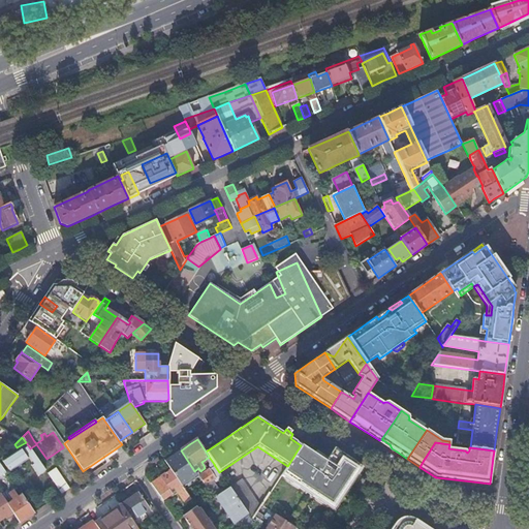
[(319,485),(341,453),(334,448),(325,461),(301,445),(297,452),(293,457),(288,465),(294,469),(311,479),(319,485)]
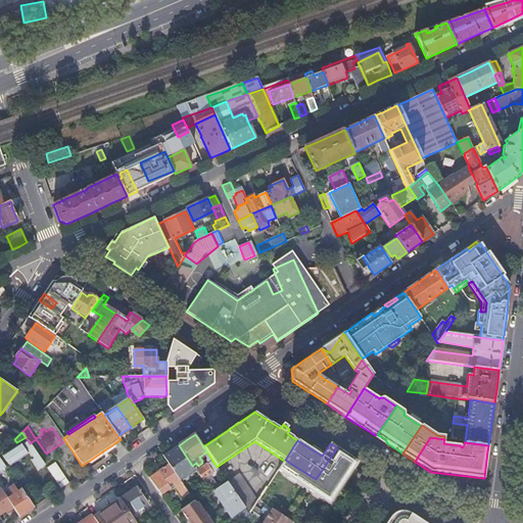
[(62,442),(46,454),(48,457),(64,444),(62,442)]
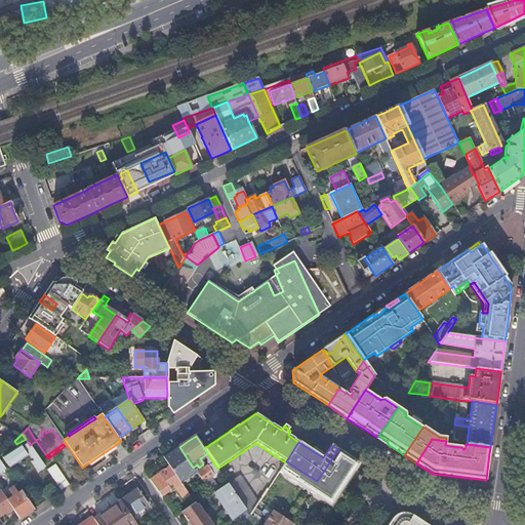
[(9,468),(27,455),(21,446),(2,457),(9,468)]
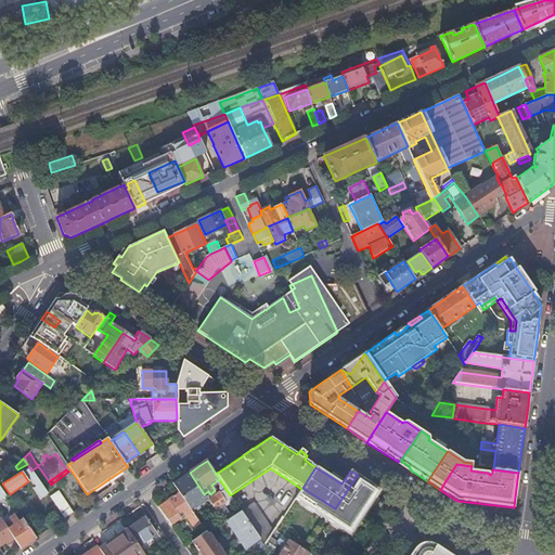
[(107,480),(93,490),(94,492),(121,474),(120,472),(107,480)]
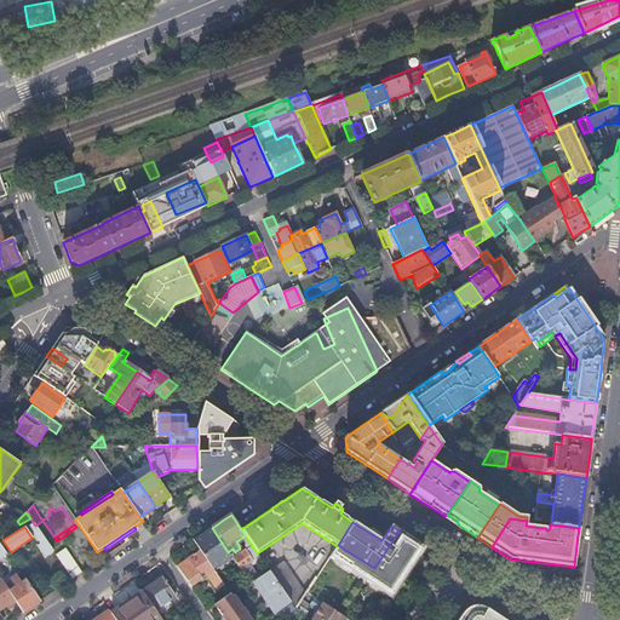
[(204,538),(195,544),(200,552),(213,570),(229,561),(231,558),(228,552),(212,528),(202,535),(204,538)]
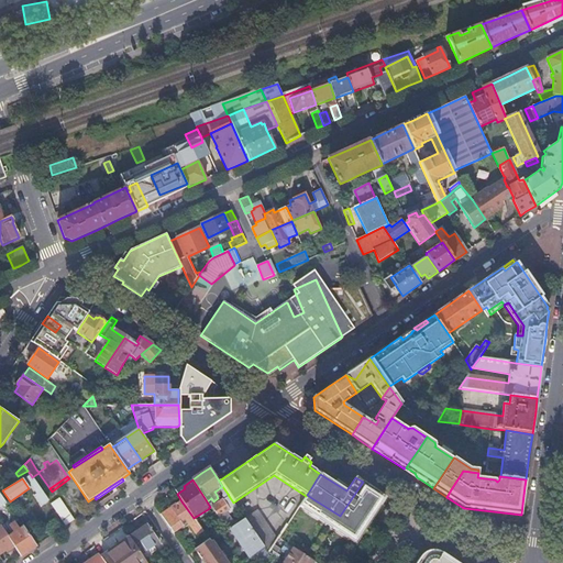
[(372,501),(378,492),(371,487),(363,482),(334,525),(350,536),(354,529),(355,526),(361,518),(373,501),(372,501)]
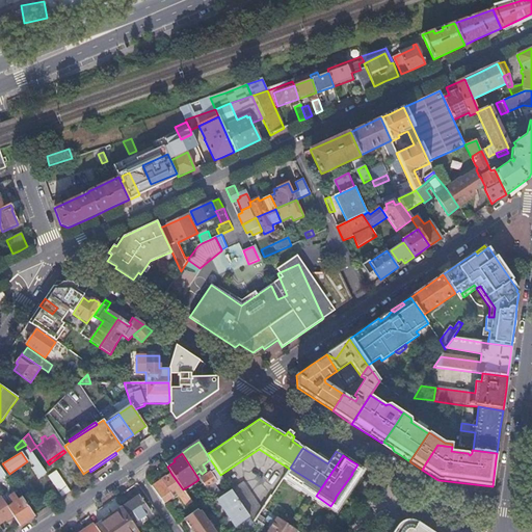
[(337,510),(346,496),(364,469),(357,464),(351,474),(352,474),(341,489),(336,497),(335,500),(330,506),(337,510)]
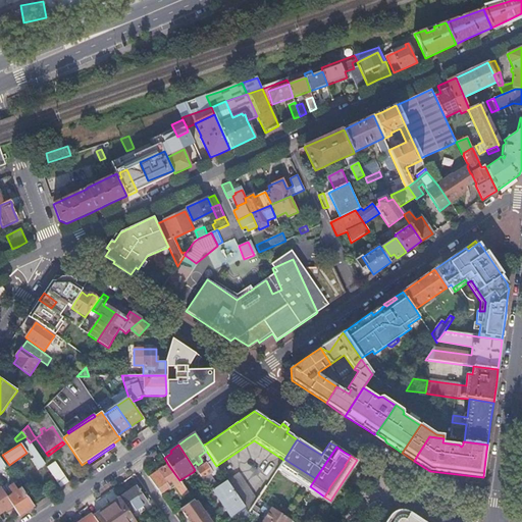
[(294,476),(310,486),(315,478),(307,473),(291,463),(284,459),(283,460),(282,462),(280,465),(295,474),(294,476)]
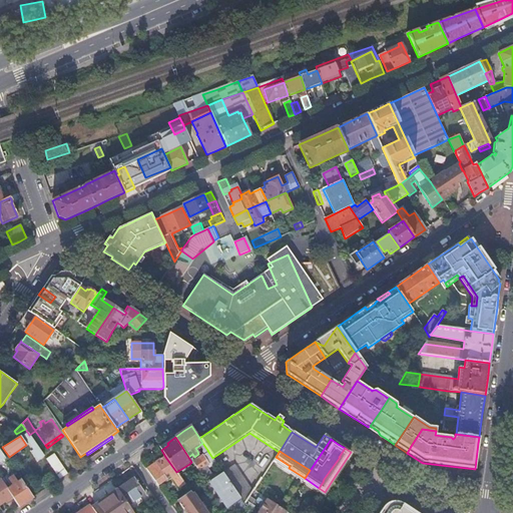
[(192,463),(206,483),(208,481),(211,480),(213,479),(204,467),(214,460),(212,458),(208,452),(206,453),(192,463)]
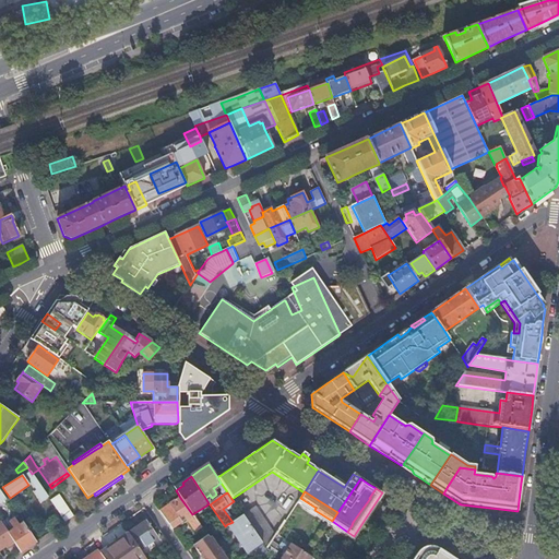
[(366,522),(383,494),(382,492),(364,521),(366,522)]
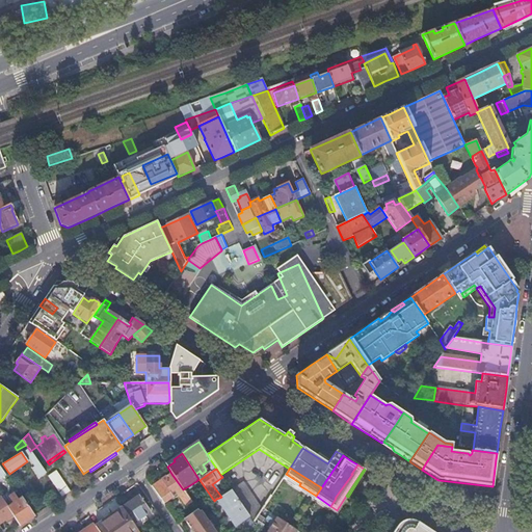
[(53,484),(61,497),(70,491),(56,472),(49,478),(53,484)]
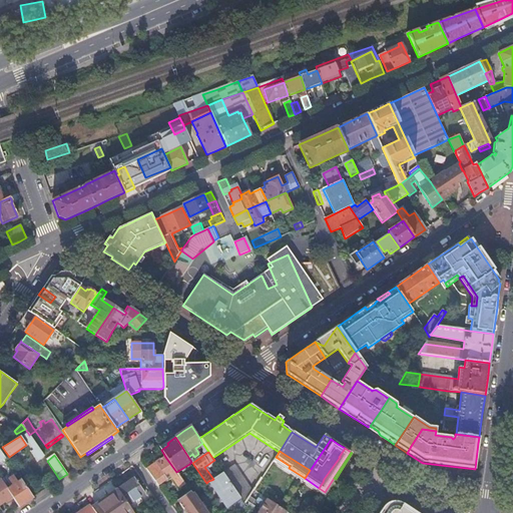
[(171,480),(178,490),(185,485),(180,478),(176,472),(165,457),(146,469),(157,486),(166,480),(167,482),(171,480)]
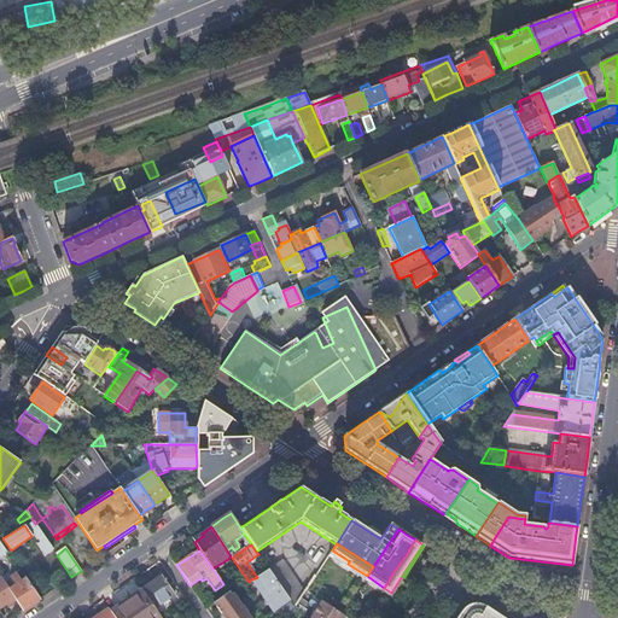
[(328,557),(365,579),(367,576),(348,564),(349,561),(332,551),(328,557)]
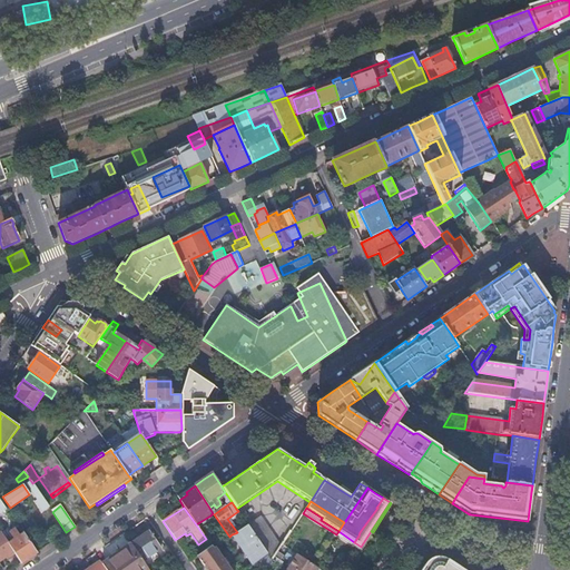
[(196,524),(200,531),(214,521),(210,516),(196,524)]
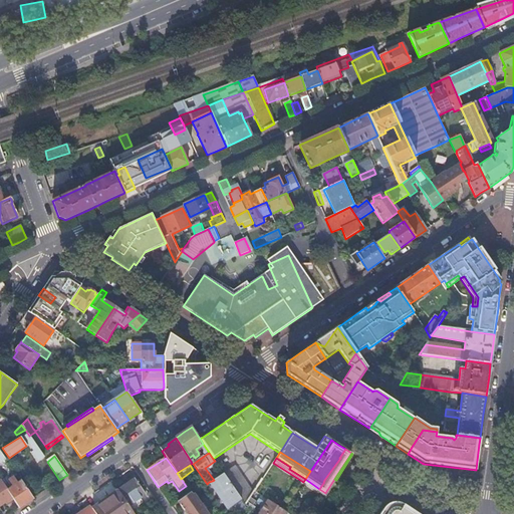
[(245,505),(253,493),(235,466),(223,473),(241,500),(245,505)]
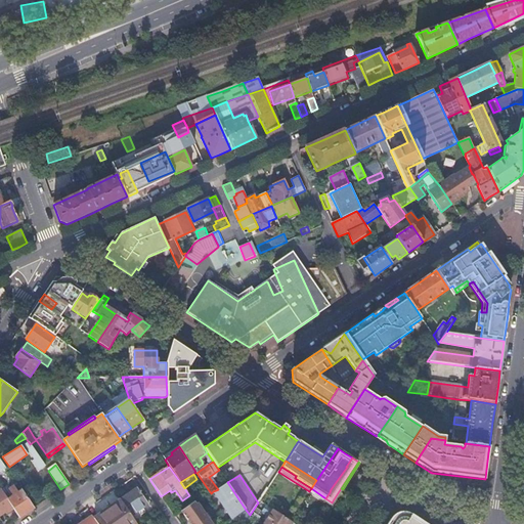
[(47,481),(55,493),(60,489),(52,477),(47,481)]
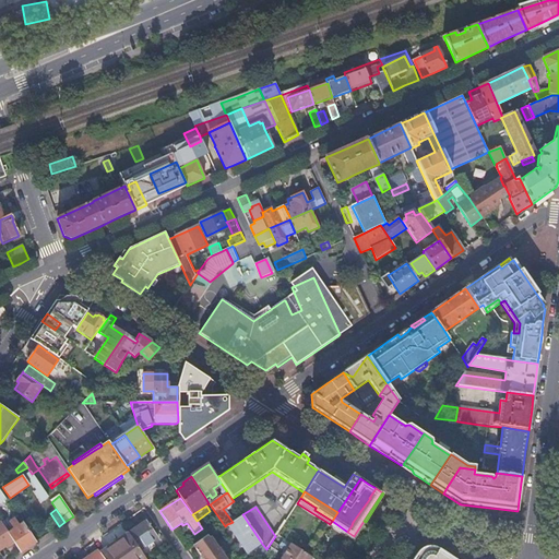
[(233,522),(230,523),(250,552),(256,548),(262,544),(242,514),(233,522)]
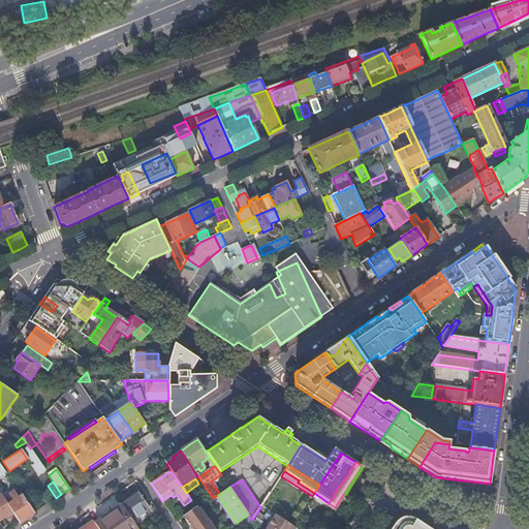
[(12,511),(20,523),(27,518),(33,514),(22,496),(18,498),(12,489),(8,492),(9,494),(8,495),(12,501),(7,504),(12,511)]
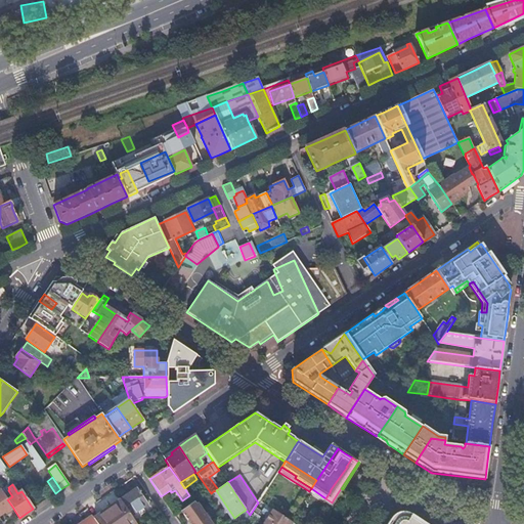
[(121,499),(132,517),(148,506),(137,488),(121,499)]
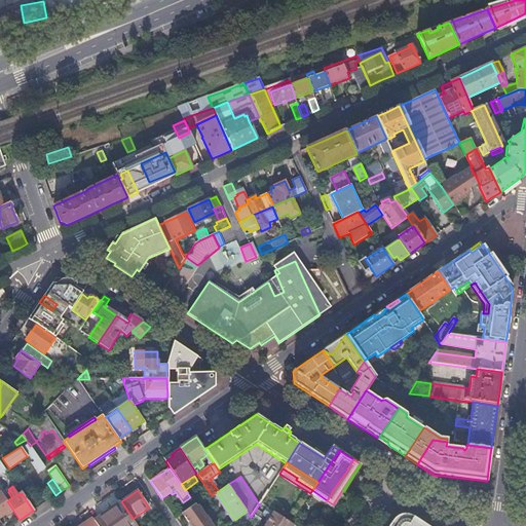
[(310,493),(325,503),(327,500),(312,490),(310,493)]
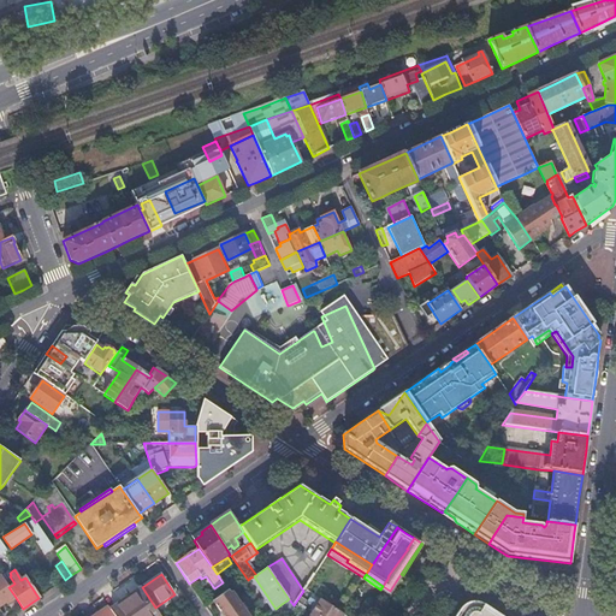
[(390,596),(403,575),(401,574),(390,591),(388,594),(390,596)]
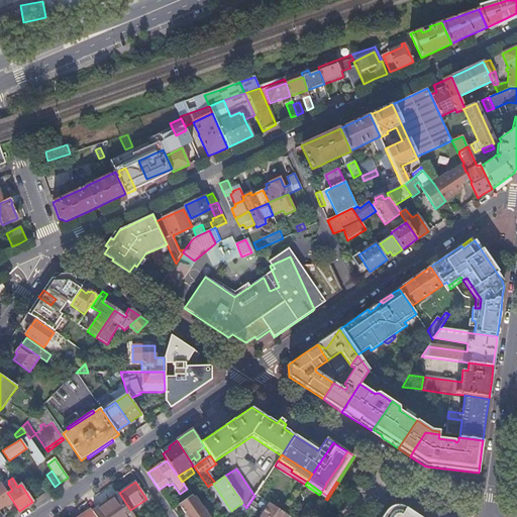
[(0,509),(12,500),(7,493),(5,491),(3,487),(1,484),(0,484),(0,509)]
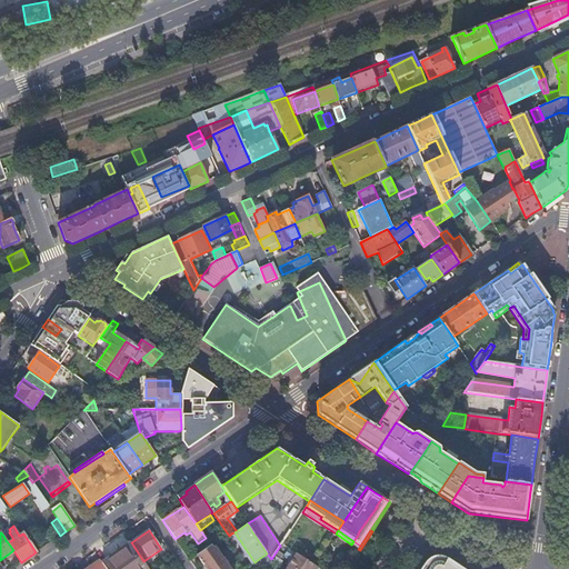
[(231,533),(252,563),(255,562),(235,532),(231,533)]
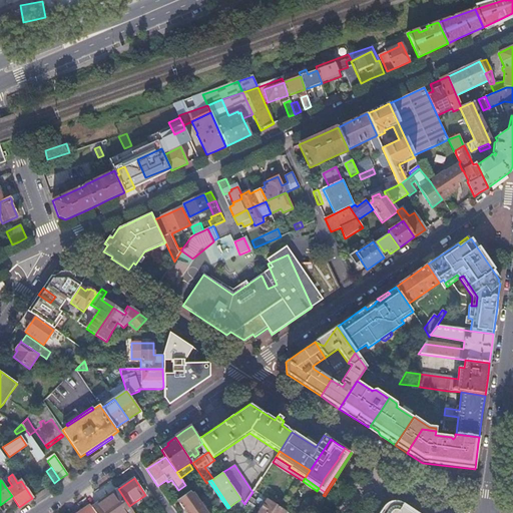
[(133,512),(129,506),(118,489),(117,489),(91,507),(95,512),(133,512)]
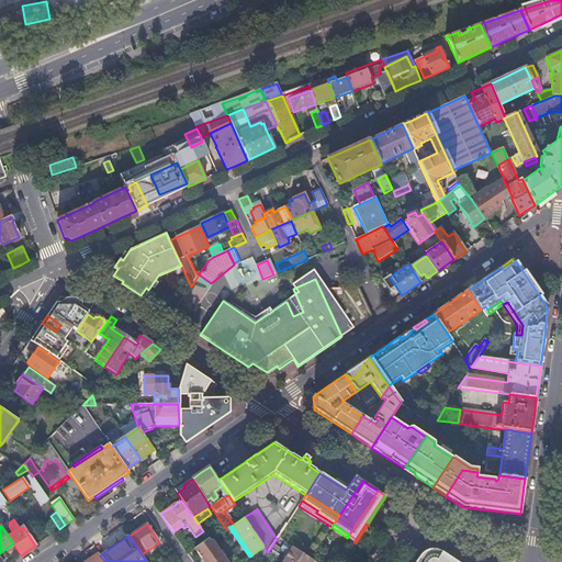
[(208,539),(194,549),(200,557),(213,547),(209,541),(208,539)]
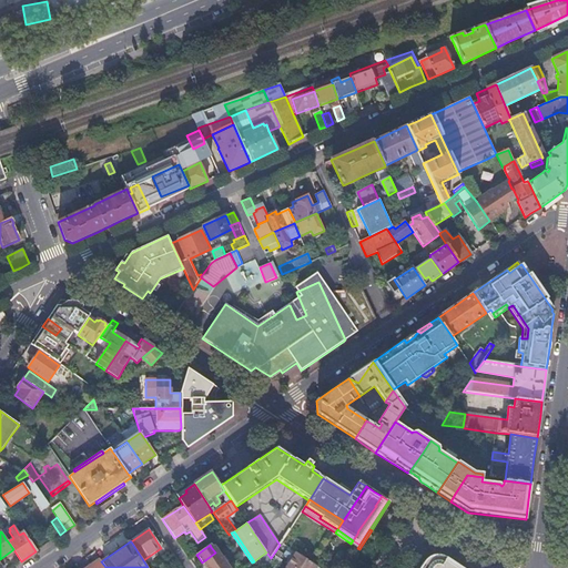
[(215,553),(202,563),(205,567),(211,567),(212,567),(229,567),(225,564),(222,559),(213,546),(211,547),(215,553)]
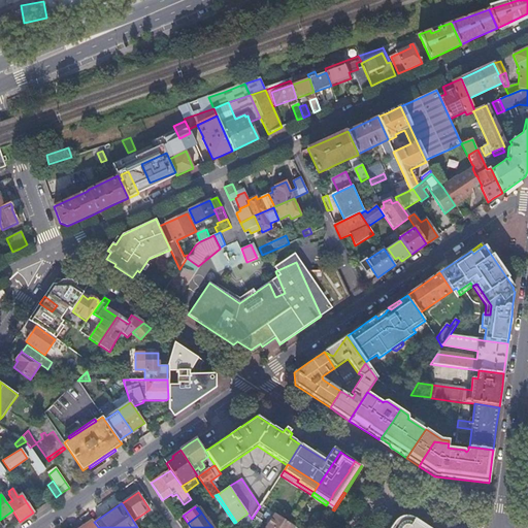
[(296,527),(292,525),(274,513),(265,527),(264,527),(296,527)]
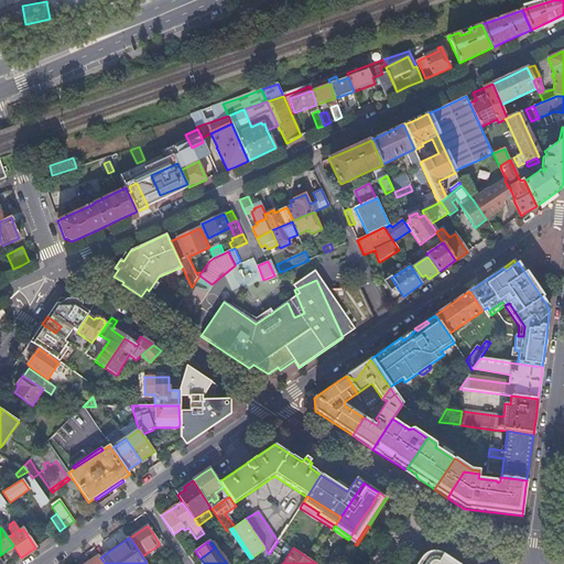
[(258,553),(262,561),(267,563),(268,563),(271,556),(269,554),(264,549),(258,553)]
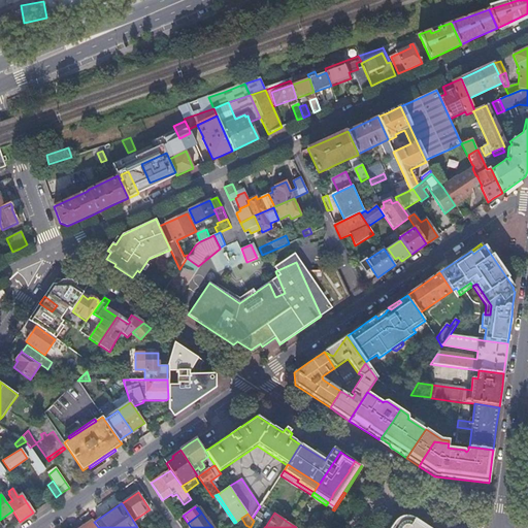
[(234,523),(229,527),(230,527),(241,527),(245,525),(241,518),(236,522),(234,523)]
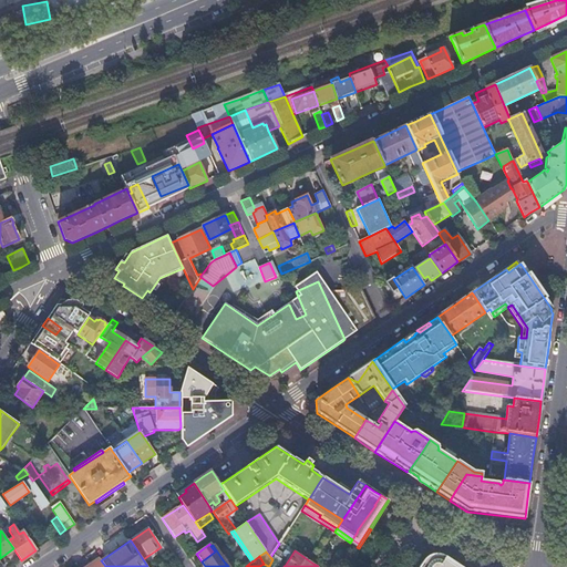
[(459,566),(445,557),(444,557),(441,556),(439,556),(433,556),(431,557),(426,558),(423,563),(419,566),(459,566)]
